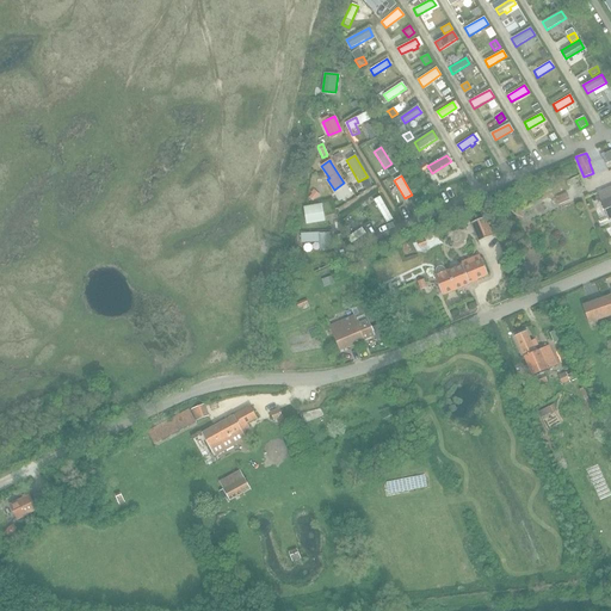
[(610,186),(598,192),(609,220),(610,217),(610,186)]
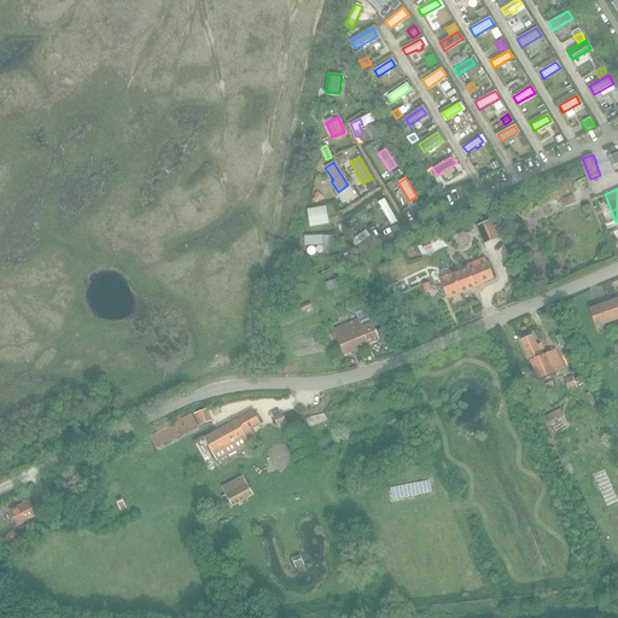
[(315,196),(312,199),(316,203),(319,199),(320,200),(322,197),(316,192),(314,194),(315,196)]
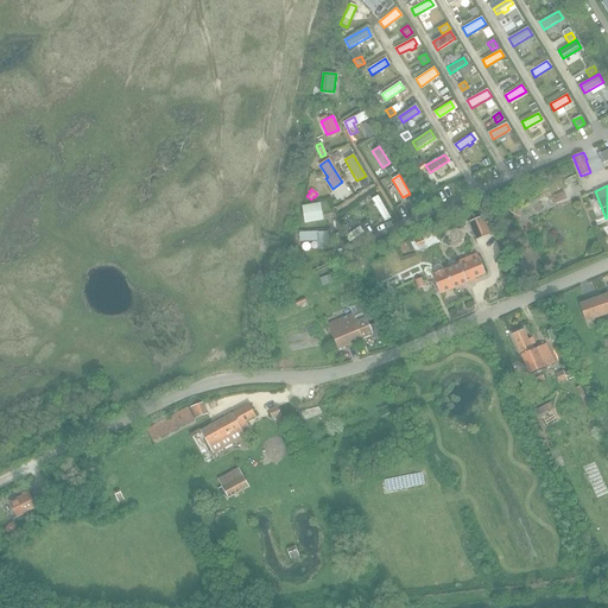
[(552,197),(556,204),(568,198),(564,191),(552,197)]
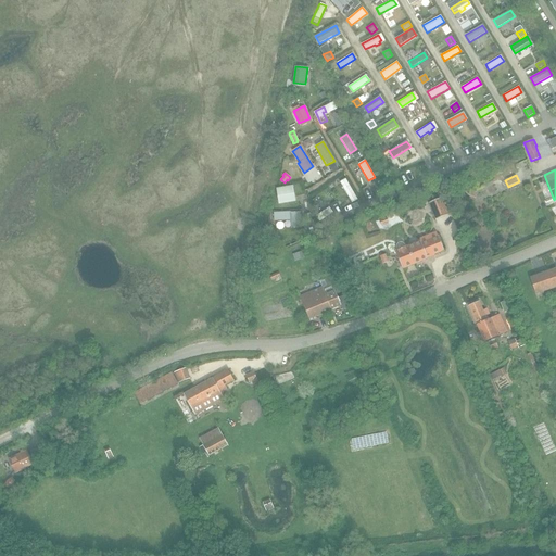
[(349,191),(340,176),(333,180),(342,194),(349,191)]
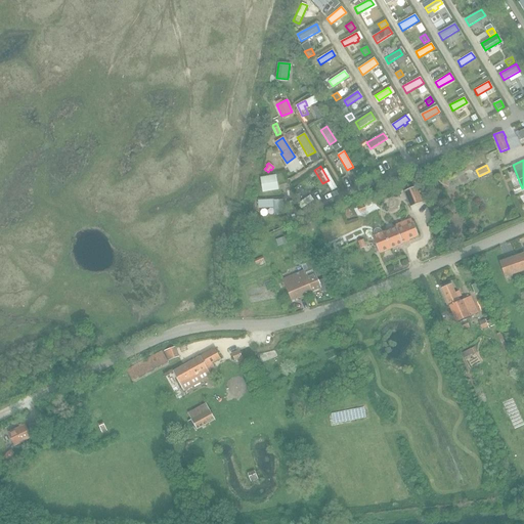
[(276,183),(275,175),(259,177),(261,193),(272,191),(271,184),(276,183)]
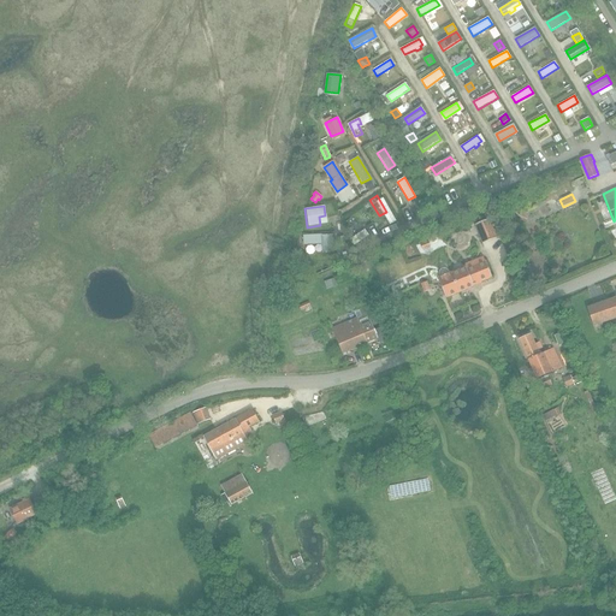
[(474,225),(483,243),(496,237),(489,219),(474,225)]
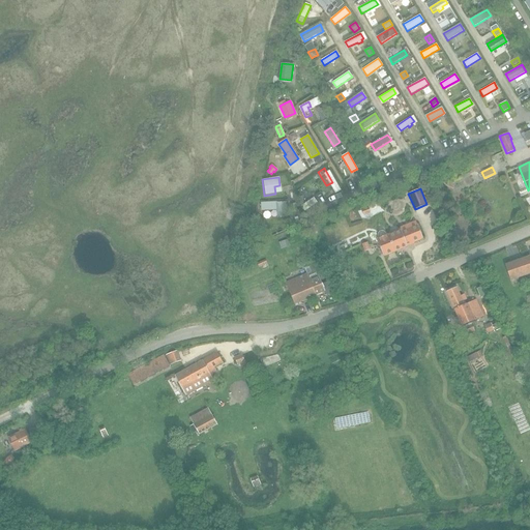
[(303,212),(317,203),(313,198),(300,206),(303,212)]
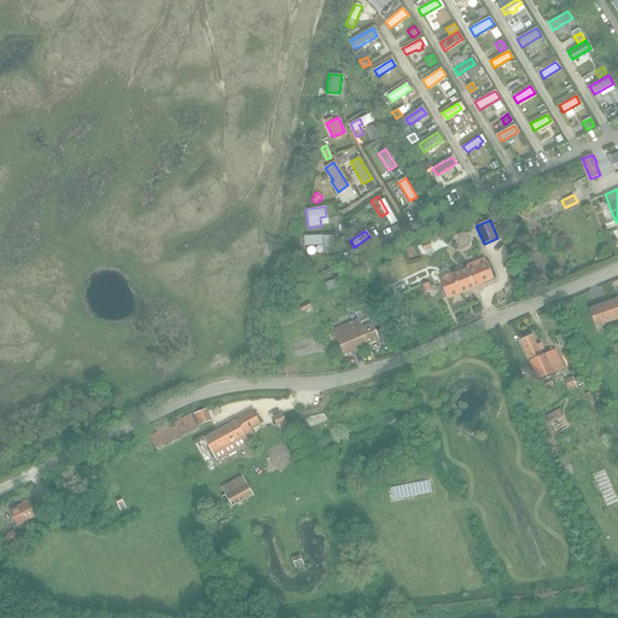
[(322,235),(304,235),(304,245),(322,245),(322,254),(334,254),(333,237),(322,237),(322,235)]
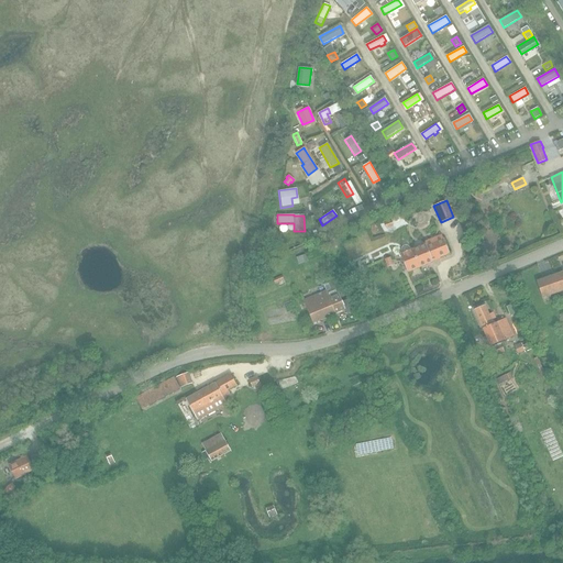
[(400,254),(407,273),(433,262),(432,261),(450,254),(443,239),(426,245),(426,244),(410,250),(409,247),(408,246),(406,245),(404,245),(403,247),(401,249),(401,251),(403,253),(400,254)]
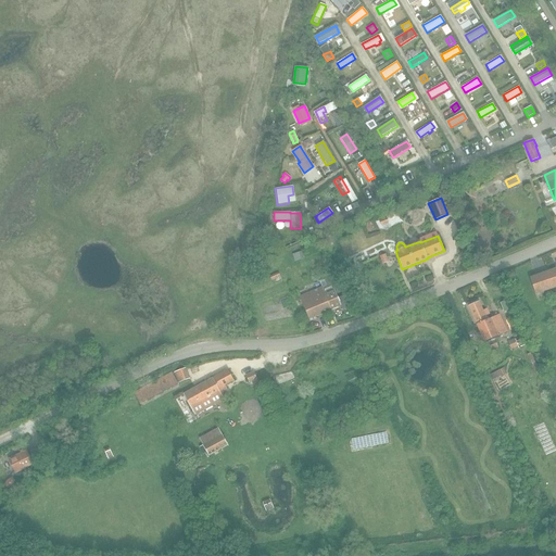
[(292,254),(294,262),(302,258),(300,251),(292,254)]
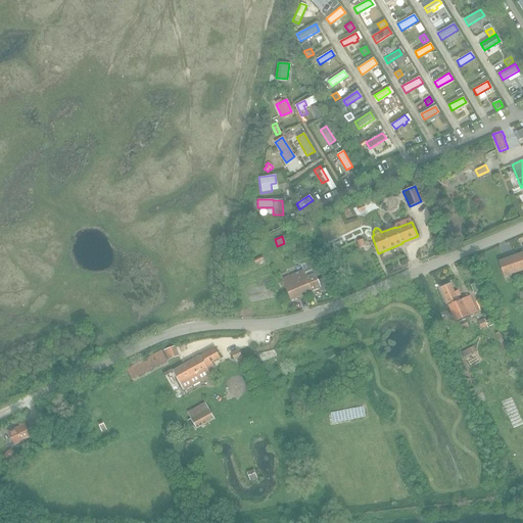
[(522,252),(498,262),(504,277),(522,270),(522,252)]
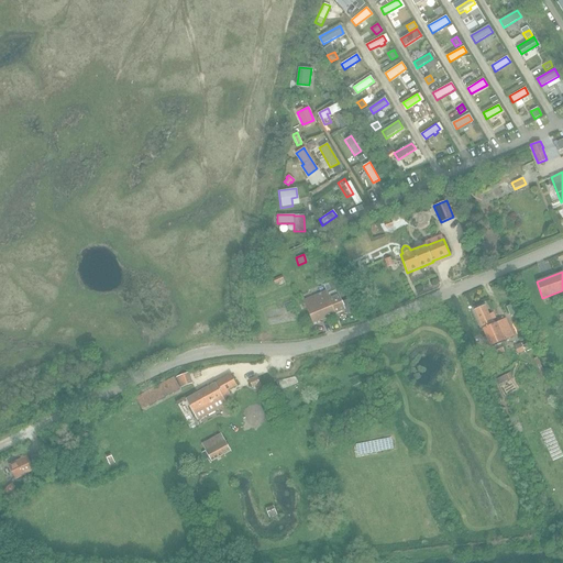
[(304,300),(312,322),(345,309),(346,312),(352,310),(348,299),(342,301),(339,293),(329,296),(326,290),(304,300)]
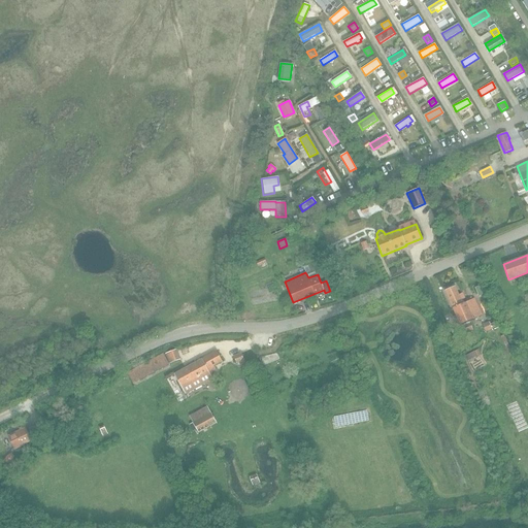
[(474,287),(479,296),(486,293),(482,285),(474,287)]
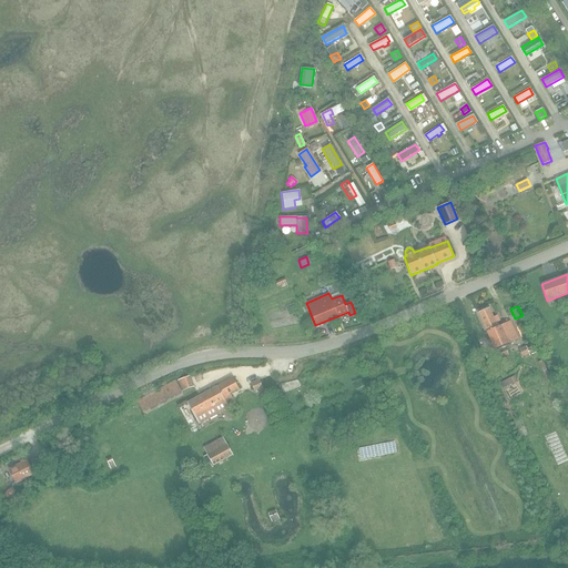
[(478,312),(495,350),(518,340),(510,321),(497,326),(496,323),(499,321),(497,315),(493,317),(489,307),(478,312)]
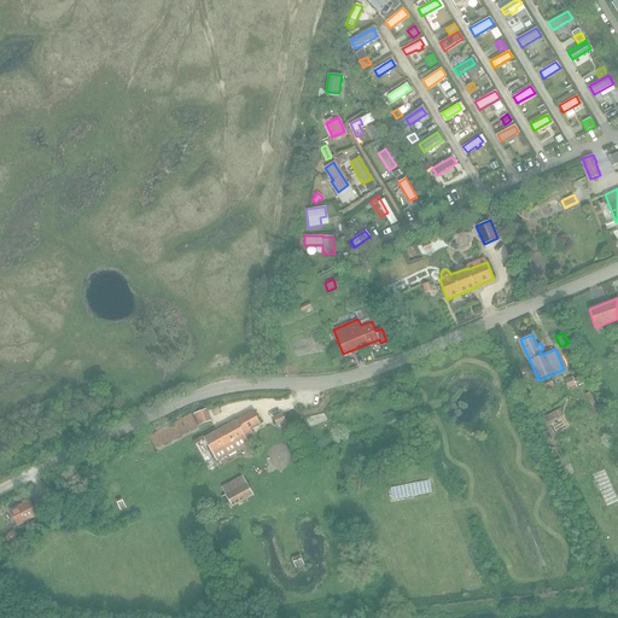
[(572,377),(564,380),(567,389),(576,385),(575,383),(572,377)]
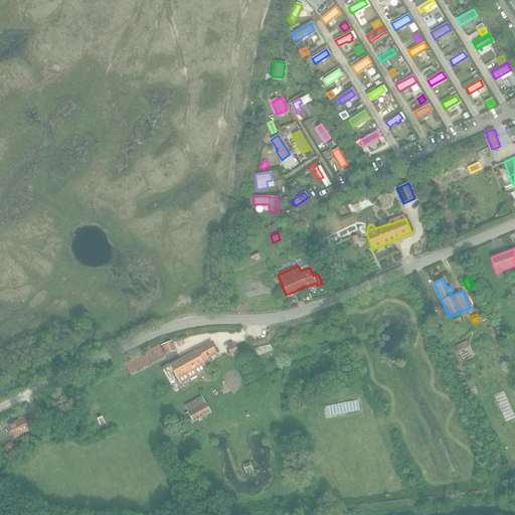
[(446,326),(440,329),(443,336),(449,334),(446,326)]
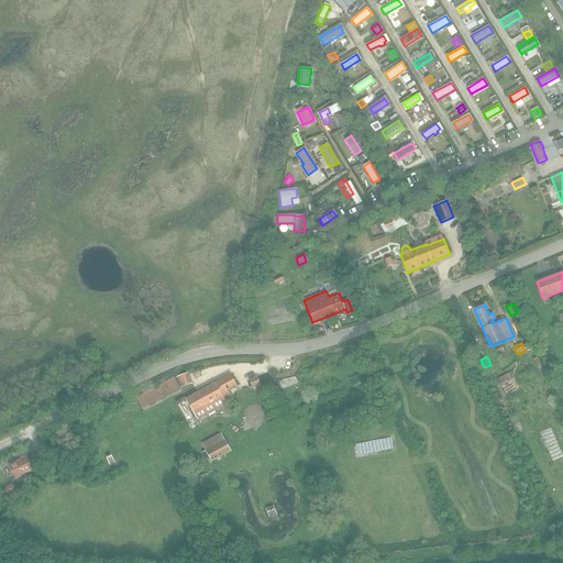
[(503,375),(495,378),(498,385),(512,377),(509,372),(503,375)]
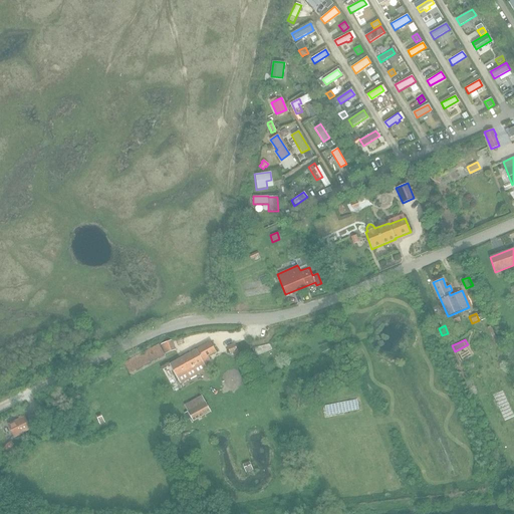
[(123,363),(130,374),(165,355),(165,354),(176,349),(172,340),(159,344),(123,363)]
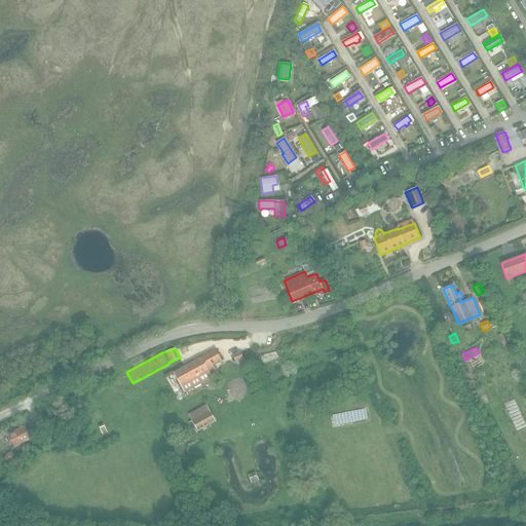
[(212,377),(210,372),(215,369),(213,365),(221,360),(216,349),(174,373),(185,391),(212,377)]
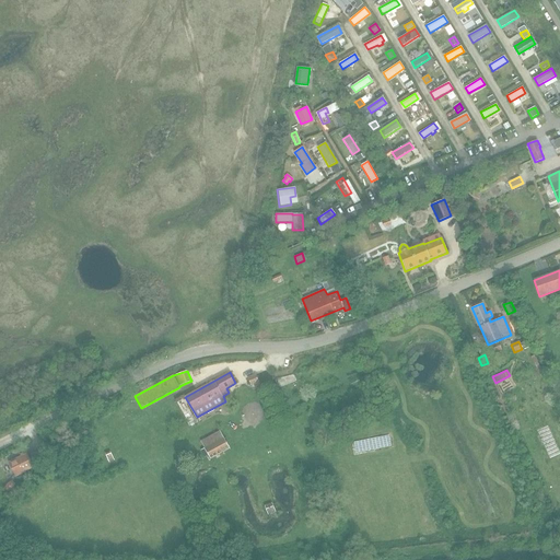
[(247,378),(251,385),(255,384),(256,387),(260,385),(256,375),(247,378)]
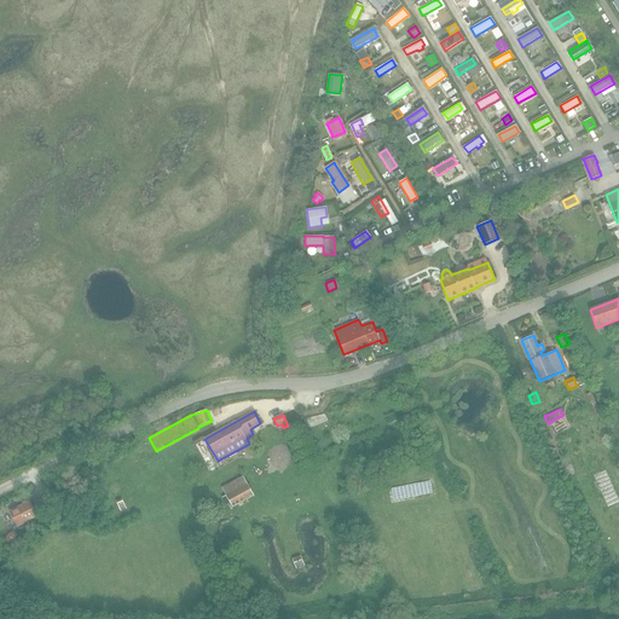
[(221,487),(232,508),(254,496),(243,476),(221,487)]
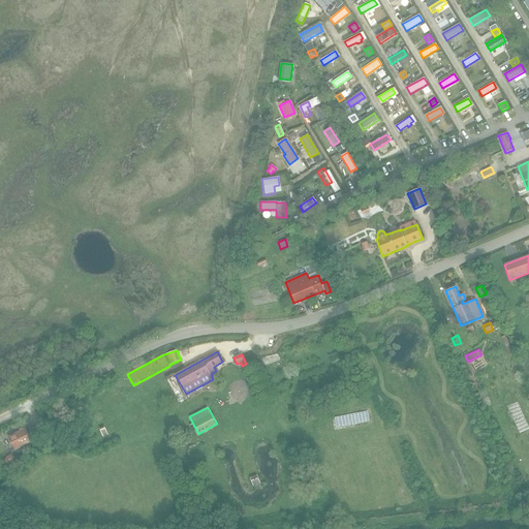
[(8,436),(14,449),(31,441),(25,429),(8,436)]
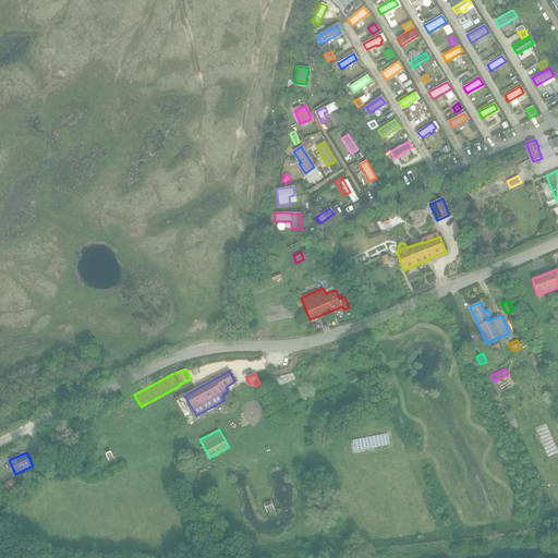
[(4,486),(9,490),(14,484),(10,480),(4,486)]
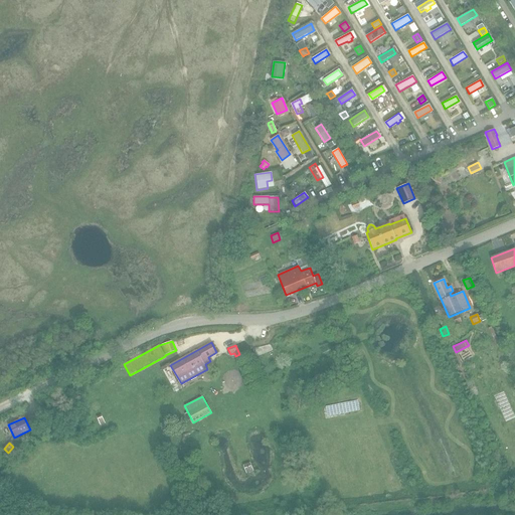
[(243,465),(246,474),(253,471),(250,463),(243,465)]
